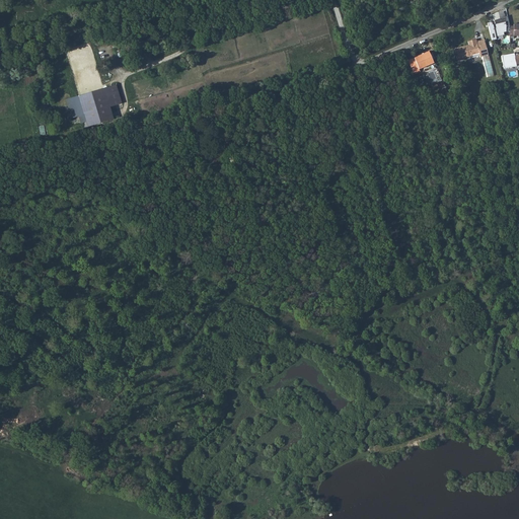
[(510,31),(510,26),(508,16),(504,17),(504,18),(494,20),(496,28),(494,29),(492,22),(488,23),(492,41),(497,40),(496,36),(504,34),(504,32),(506,31),(510,31)]
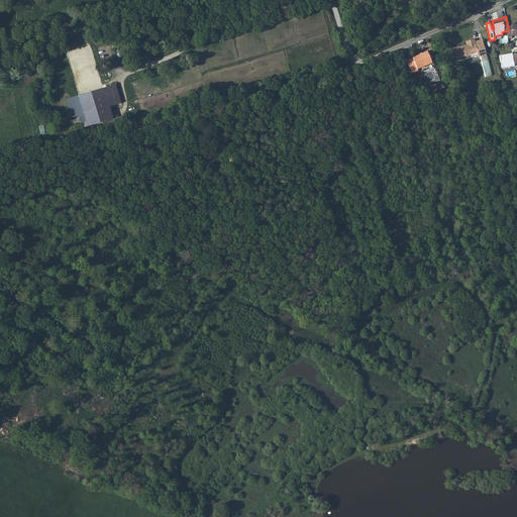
[(516,23),(512,24),(512,26),(508,26),(508,31),(508,36),(512,36),(512,35),(516,35),(516,23)]
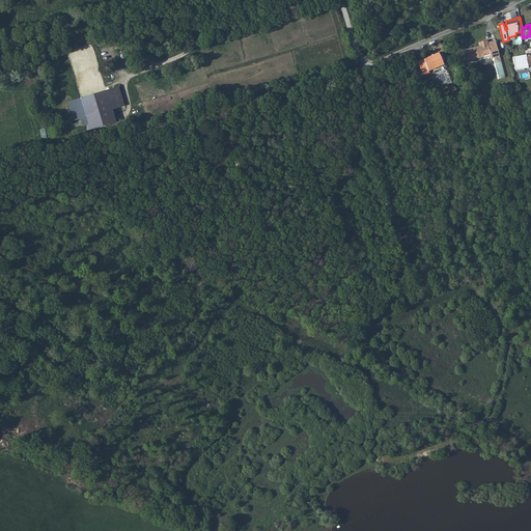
[(487,40),(478,43),(479,47),(465,51),(468,62),(483,58),(483,57),(491,55),(492,59),(496,58),(496,56),(499,55),(495,40),(487,43),(487,40)]
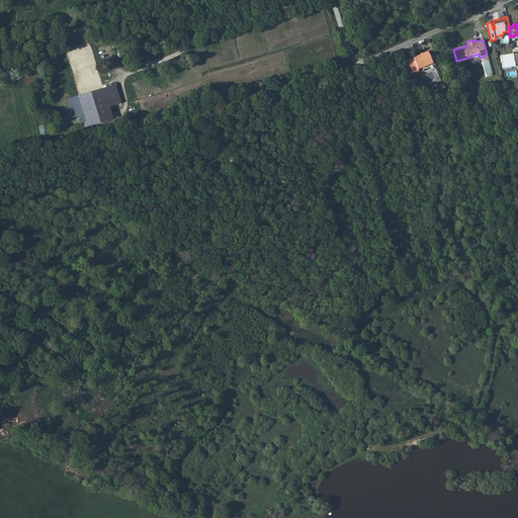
[(407,61),(413,74),(419,71),(418,69),(433,63),(428,52),(407,61)]
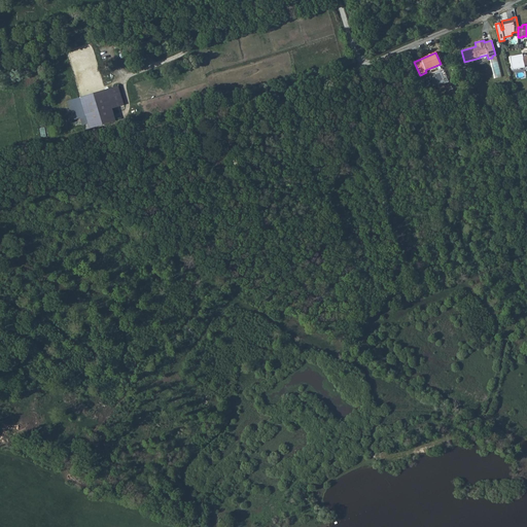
[(522,55),(510,57),(512,69),(524,67),(524,65),(526,64),(526,55),(522,57),(522,55)]
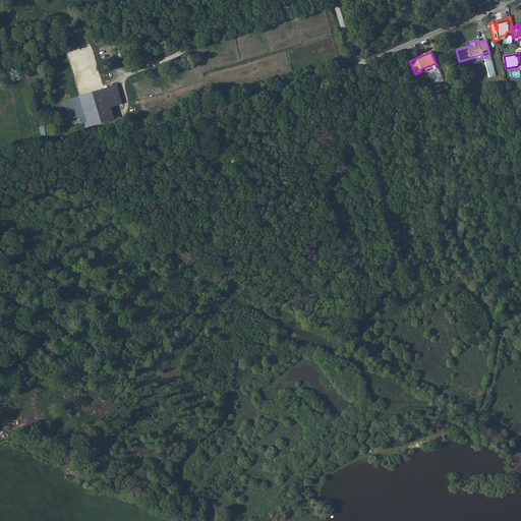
[(420,69),(421,71),(437,65),(436,63),(420,69)]
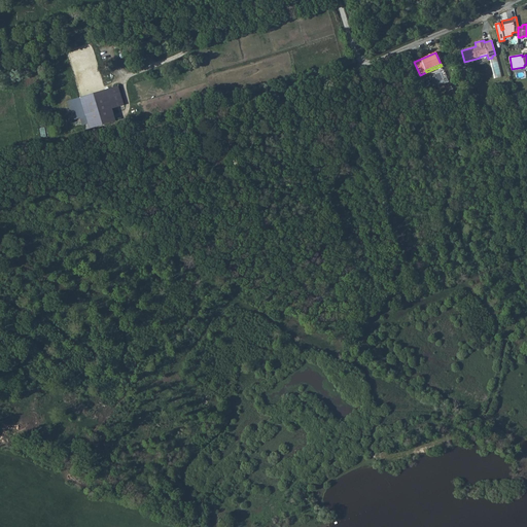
[(125,105),(119,85),(67,100),(72,121),(80,119),(82,126),(90,124),(92,131),(117,124),(113,108),(125,105)]
